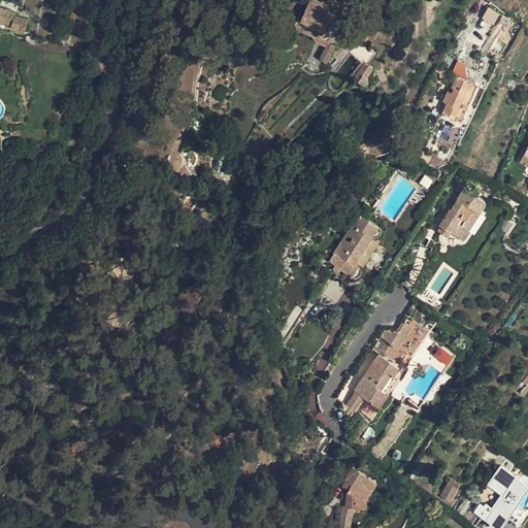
[(0,0),(0,21),(12,25),(11,26),(24,30),(27,19),(15,14),(17,13),(0,7),(0,0)]
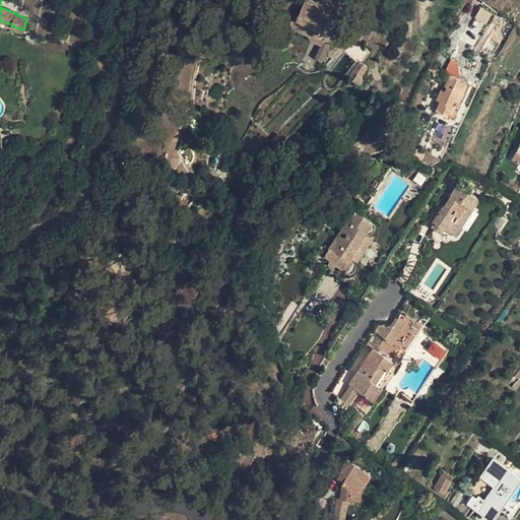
[(322,0),(305,0),(299,14),(295,13),(287,29),(296,33),(297,29),(300,21),(315,27),(315,30),(315,31),(316,35),(317,36),(320,36),(322,36),(323,35),(323,34),(324,31),(324,30),(324,28),(322,26),(320,25),(326,10),(323,8),(323,6),(323,5),(322,4),(321,3),(322,0)]
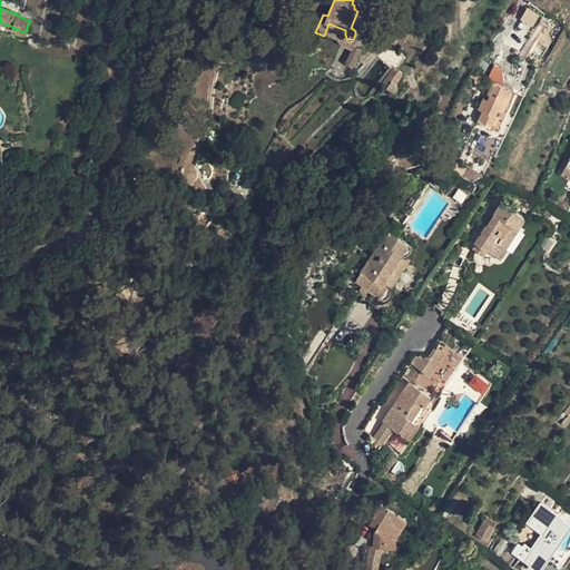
[(357,39),(354,38),(353,39),(351,39),(347,39),(346,38),(345,35),(345,33),(345,30),(328,23),(325,32),(338,38),(343,41),(353,48),(355,45),(357,39)]
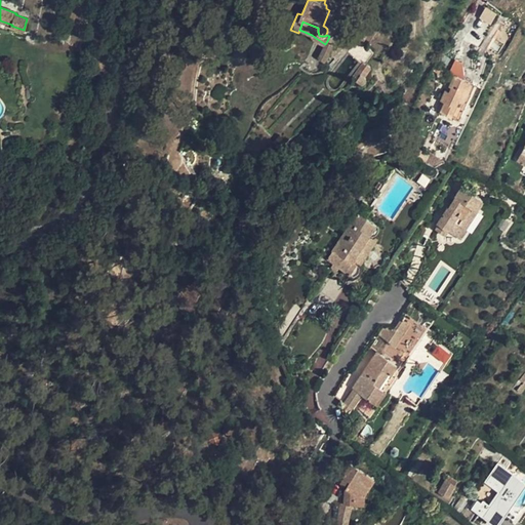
[(325,44),(319,56),(324,61),(332,43),(327,41),(325,44)]
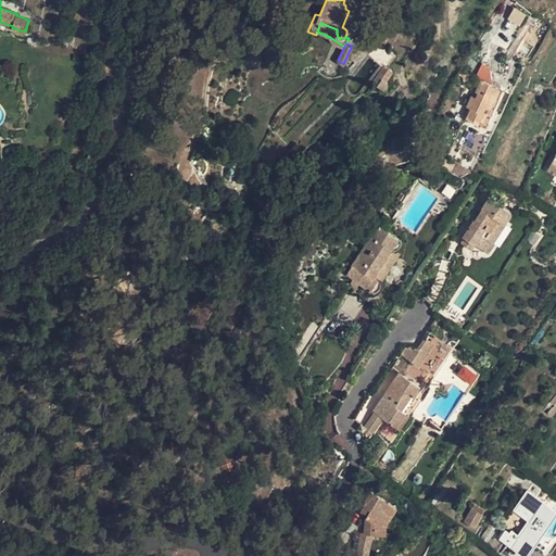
[(387,66),(375,84),(381,89),(382,89),(384,89),(386,89),(387,87),(388,86),(388,85),(387,83),(387,81),(386,81),(393,72),(387,66)]
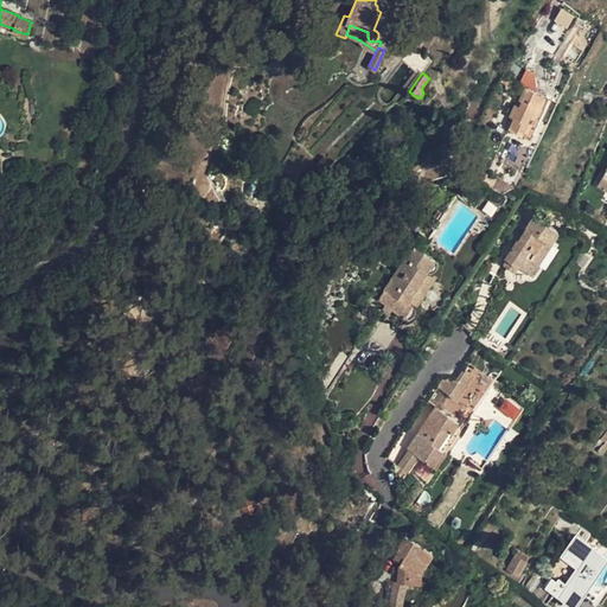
[(512,81),(510,81),(509,82),(506,83),(505,84),(505,87),(505,89),(506,90),(509,91),(510,93),(512,93),(515,91),(516,89),(517,88),(517,85),(516,83),(515,82),(512,81)]
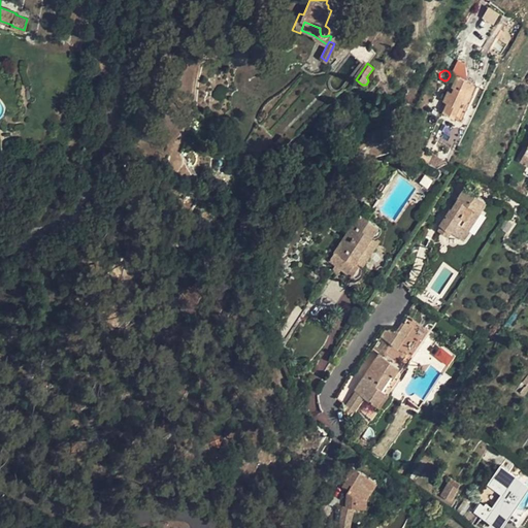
[(442,101),(447,103),(442,112),(461,121),(477,86),(457,75),(452,88),(454,89),(452,93),(448,91),(442,101)]
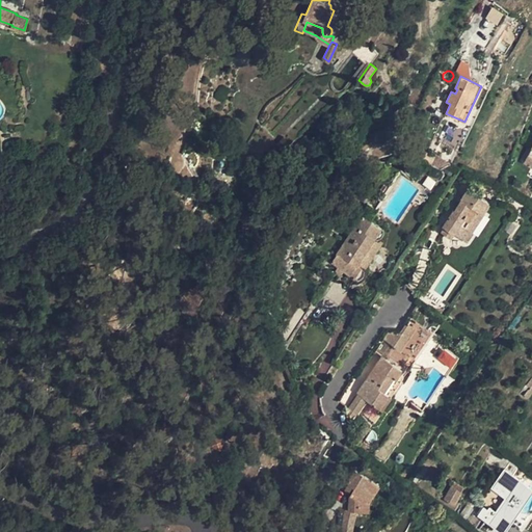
[(430,191),(435,183),(427,177),(421,186),(430,191)]
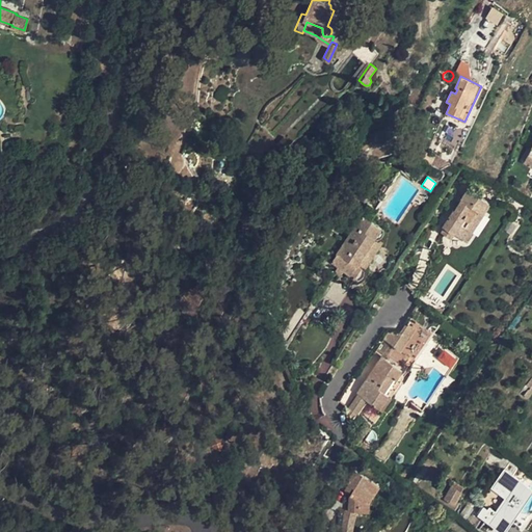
[(489,203),(469,189),(461,200),(461,201),(456,209),(455,211),(454,210),(443,227),(445,228),(442,234),(450,239),(454,234),(460,238),(467,229),(472,232),(484,213),(483,213),(489,203)]
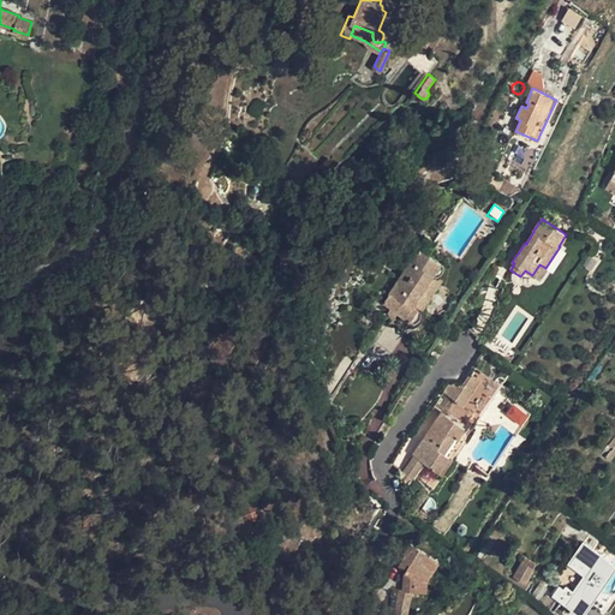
[(533,232),(533,231),(524,225),(517,234),(527,242),(533,232)]
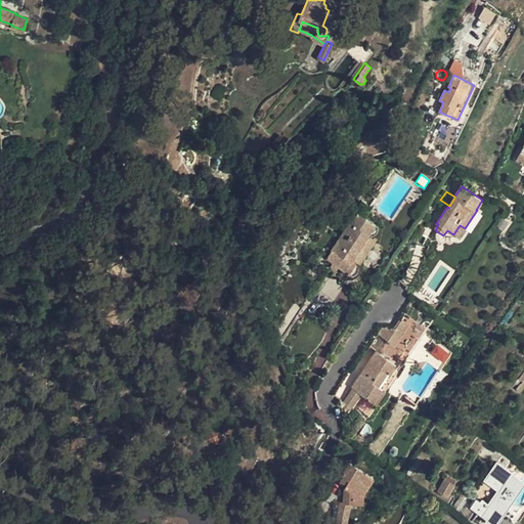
[(379,225),(357,212),(326,258),(333,262),(331,265),(331,266),(332,267),(332,268),(333,269),(334,269),(335,269),(337,269),(339,266),(343,269),(350,273),(353,275),(354,275),(355,274),(357,272),(358,270),(359,267),(359,265),(351,260),(368,234),(372,236),(374,235),(376,234),(377,232),(378,230),(379,227),(379,225)]
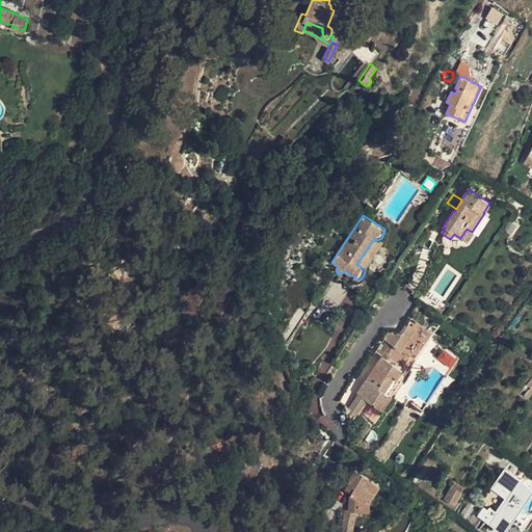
[(467,229),(460,238),(466,242),(472,232),(467,229)]
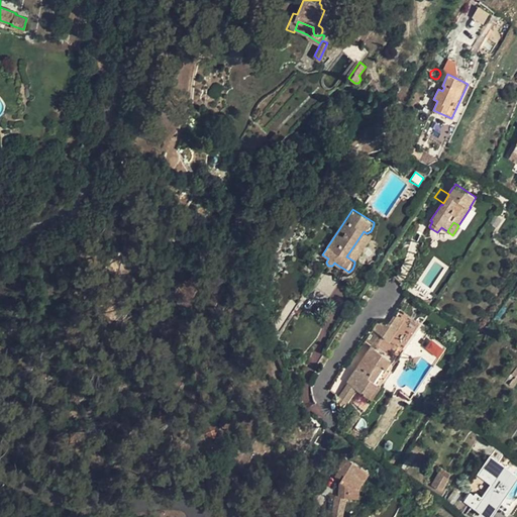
[(367,233),(364,231),(346,256),(354,262),(373,234),(369,232),(367,233)]
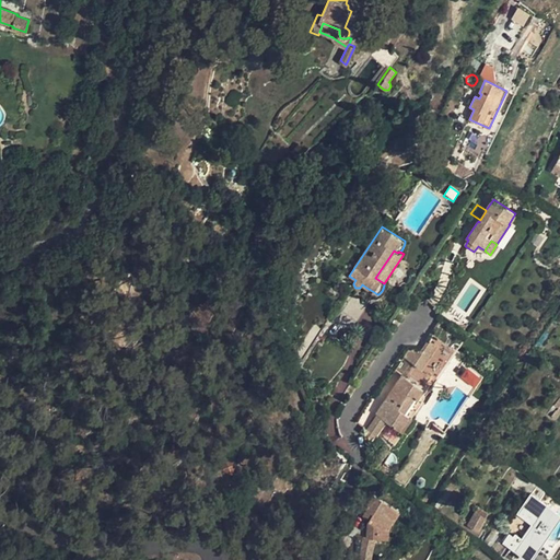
[(350,292),(324,333),(342,345),(369,305),(350,292)]
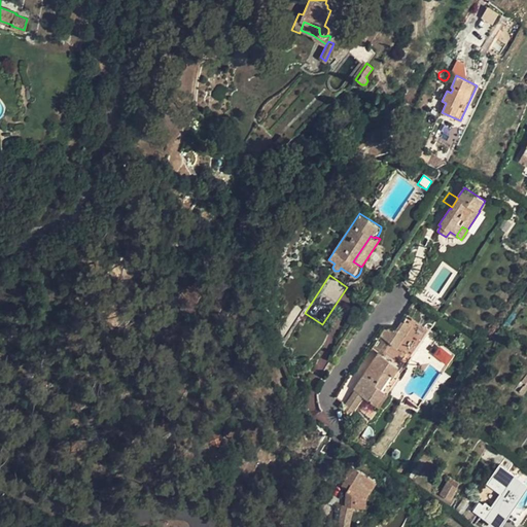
[(394,328),(386,328),(381,337),(397,347),(411,326),(401,320),(395,329),(394,328)]
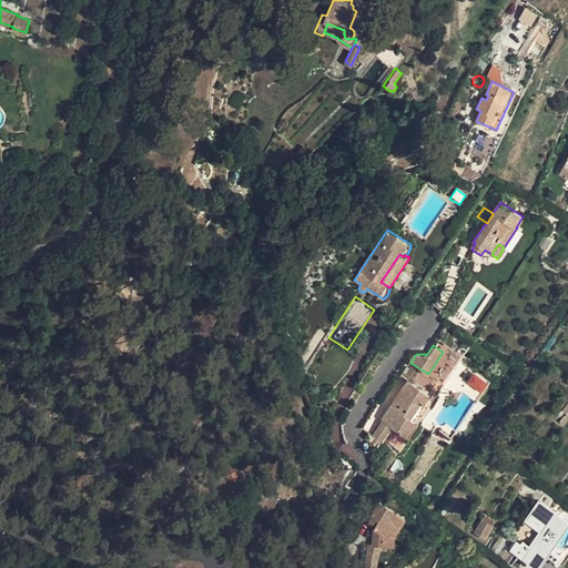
[(421,389),(408,381),(382,421),(383,421),(391,426),(406,436),(415,422),(418,423),(436,396),(449,377),(439,371),(426,381),(421,389)]
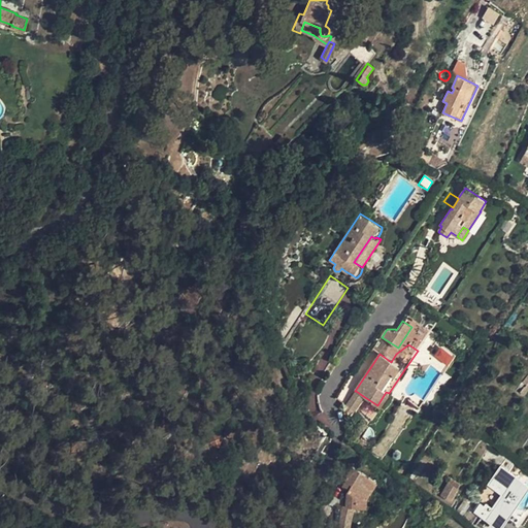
[(435,356),(448,364),(453,355),(441,348),(435,356)]
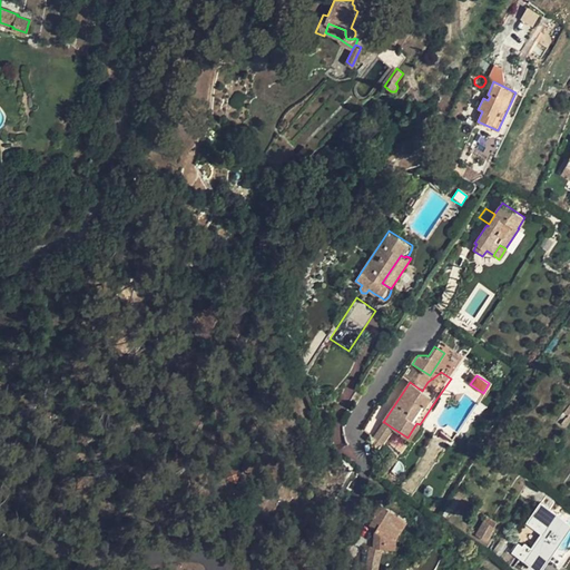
[(384,422),(374,438),(375,438),(373,442),(380,445),(392,428),(384,422)]
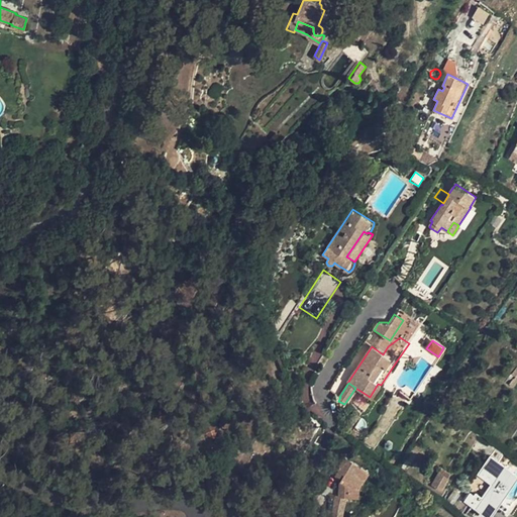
[(381,385),(378,384),(370,397),(372,399),(381,385)]
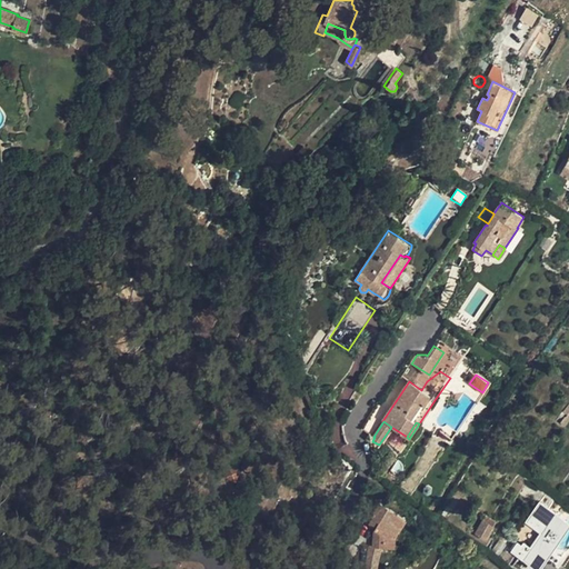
[(229,465),(226,476),(236,480),(240,469),(229,465)]
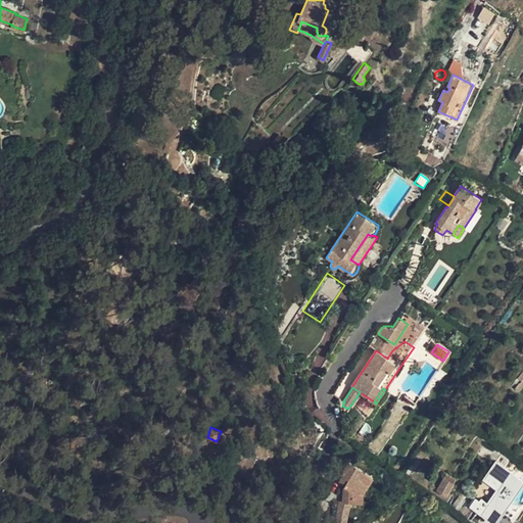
[(424,452),(419,448),(409,465),(415,468),(424,452)]
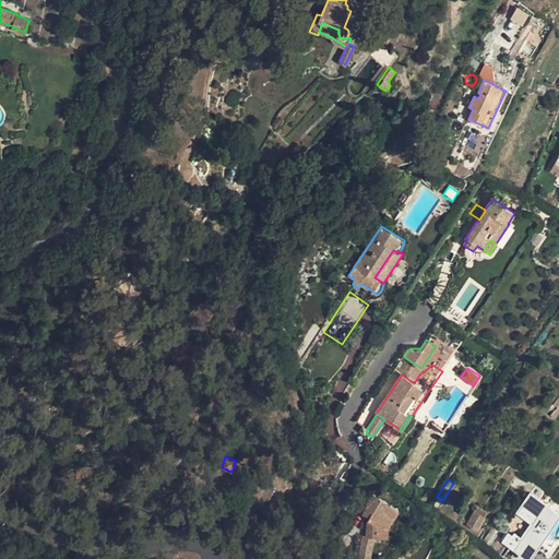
[(366,491),(358,506),(371,513),(368,520),(367,521),(367,537),(376,537),(388,538),(388,528),(399,511),(366,491)]
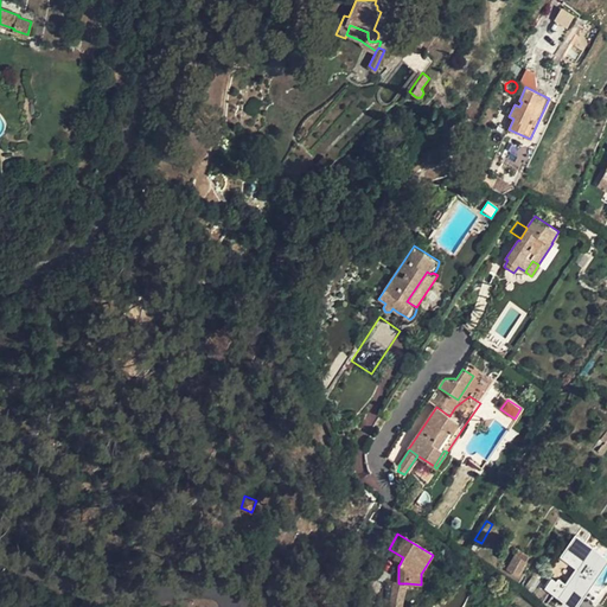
[(575,535),(561,556),(579,568),(567,583),(558,579),(556,581),(553,579),(547,588),(558,596),(573,606),(581,593),(575,588),(586,572),(583,570),(588,562),(596,568),(605,555),(575,535)]
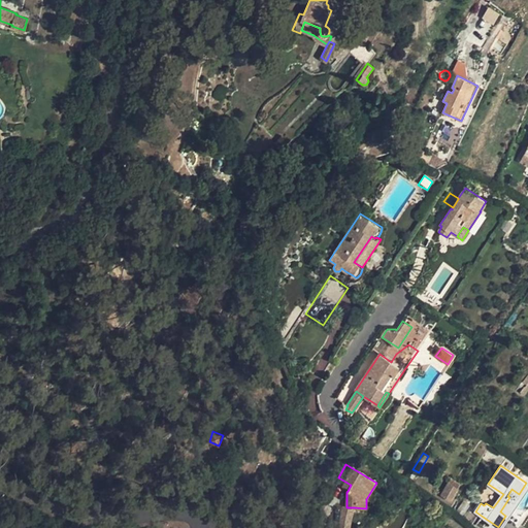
[(419,472),(413,469),(407,477),(413,481),(419,472)]
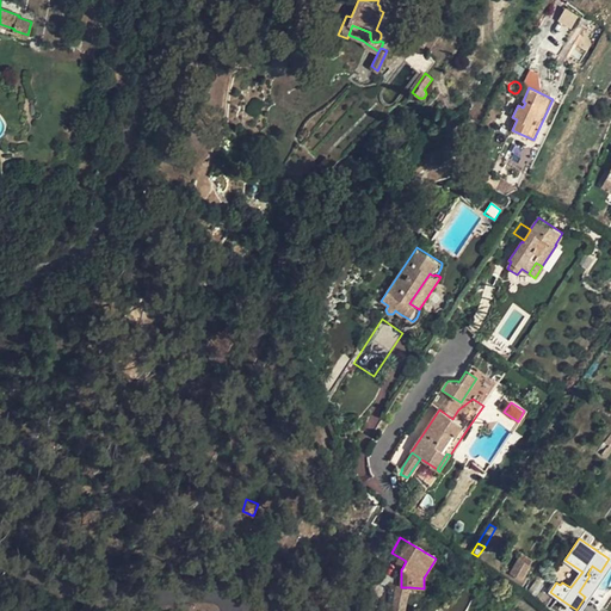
[(522,554),(518,560),(529,566),(532,560),(522,554)]
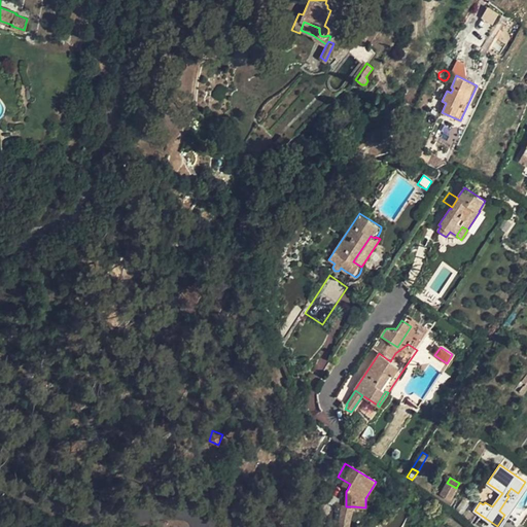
[(350,484),(345,481),(342,487),(347,490),(350,484)]
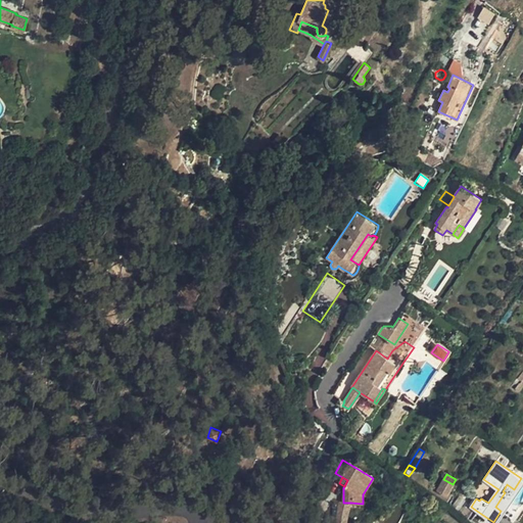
[(453,484),(443,479),(437,490),(446,495),(453,484)]
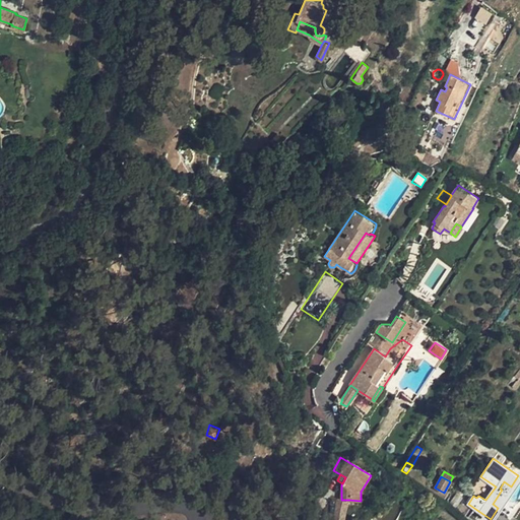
[(341,500),(336,500),(333,519),(344,519),(345,513),(347,505),(349,500),(341,500)]
